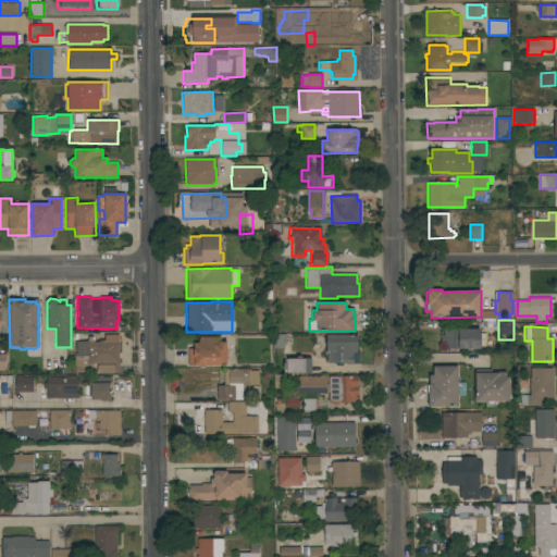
[(442,349),(442,337),(440,337),(440,330),(443,330),(443,329),(480,329),(480,349),(442,349)]
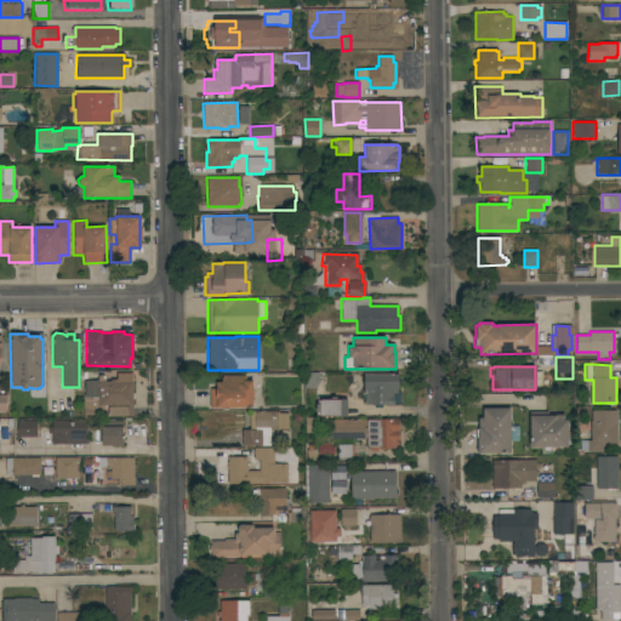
[(318,372),(318,383),(315,388),(305,388),(305,372),(318,372)]
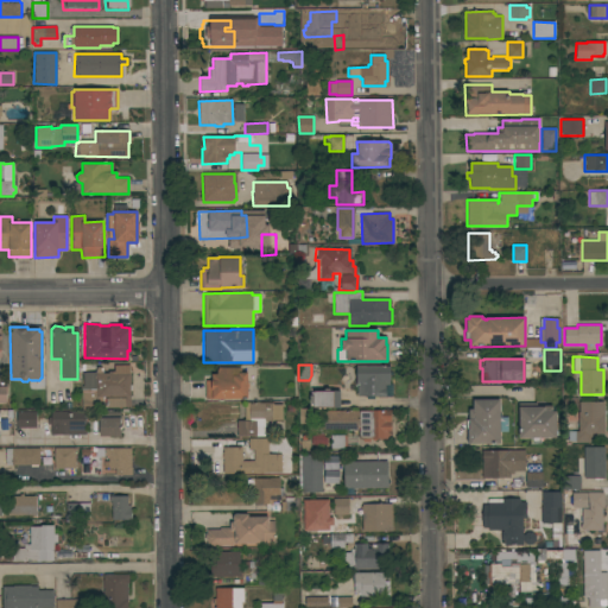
[(388,366),(388,385),(392,385),(392,397),(378,397),(378,398),(366,398),(366,397),(358,397),(358,385),(355,385),(355,367),(388,366)]
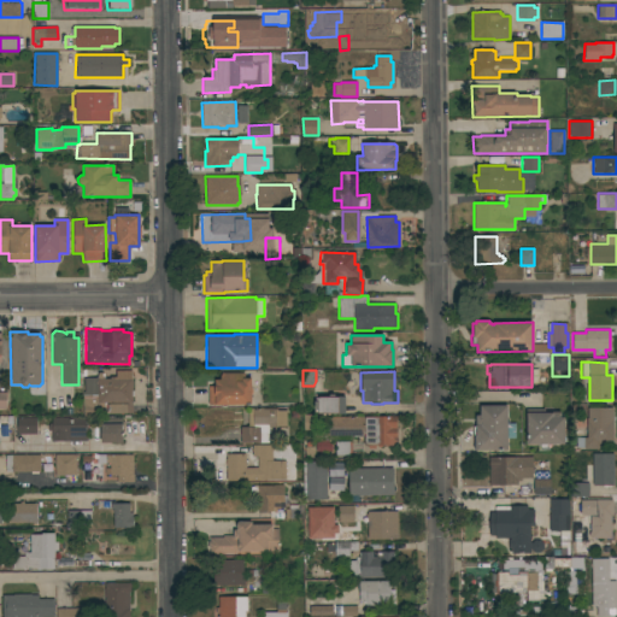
[(98,377),(97,372),(103,372),(103,376),(104,376),(104,378),(110,378),(110,377),(119,376),(119,378),(131,378),(131,381),(133,383),(133,387),(131,389),(133,413),(98,415),(98,416),(83,416),(82,392),(84,392),(83,378),(98,377)]
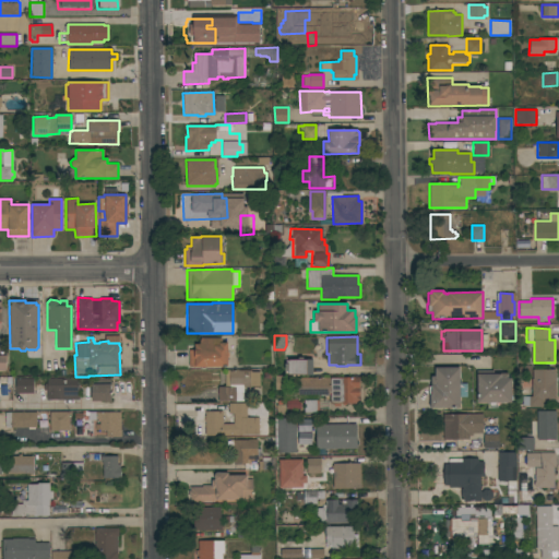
[(221,339),(221,343),(227,343),(227,367),(189,367),(189,351),(194,351),(194,344),(199,344),(199,340),(200,340),(200,339),(221,339)]
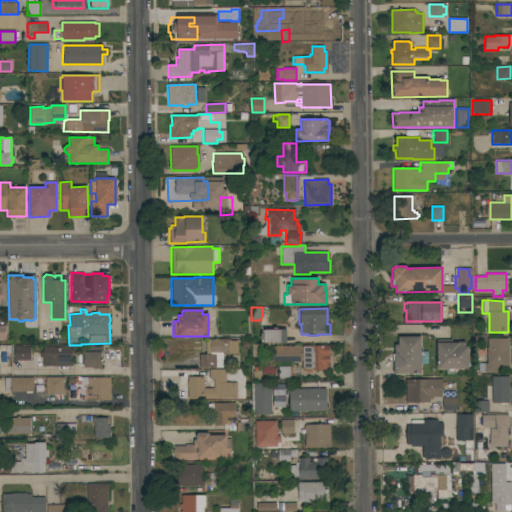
[(286,343),(263,343),(263,340),(260,340),(260,333),(263,333),(263,329),(286,329),(286,343)]
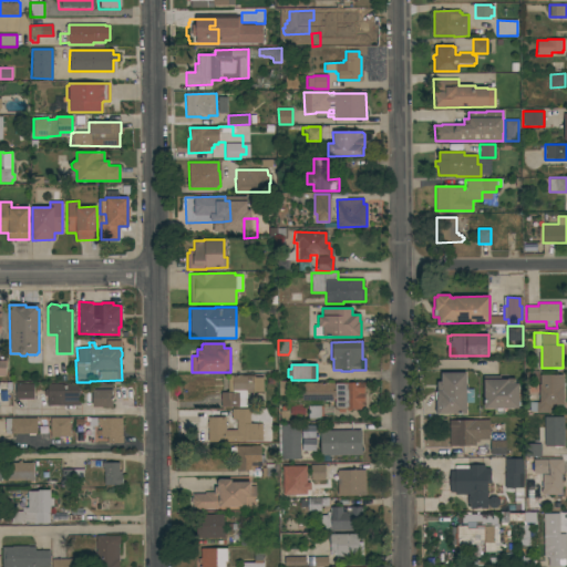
[(466,414),(435,414),(435,392),(436,392),(436,382),(441,382),(441,373),(465,372),(466,414)]
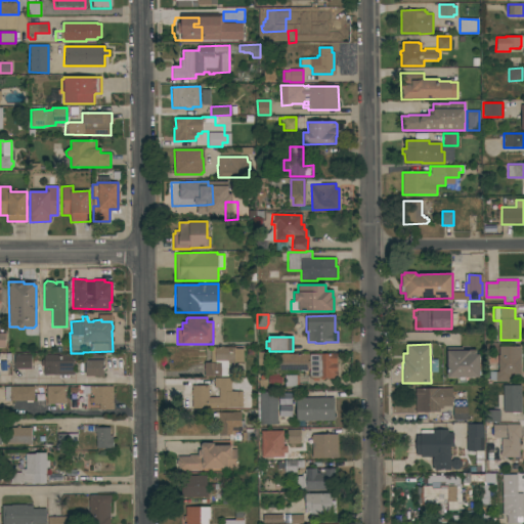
[(520,375),(512,375),(512,374),(510,374),(510,382),(495,382),(495,372),(497,372),(498,355),(498,346),(520,346),(520,375)]
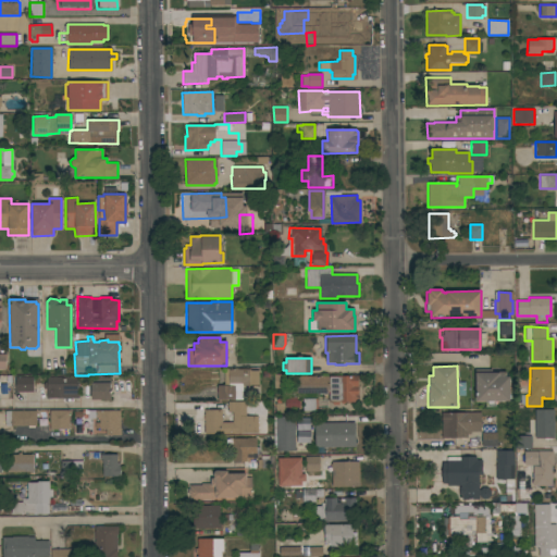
[(224,385),(224,369),(250,370),(258,370),(258,385),(242,385),(242,400),(217,399),(217,385),(224,385)]
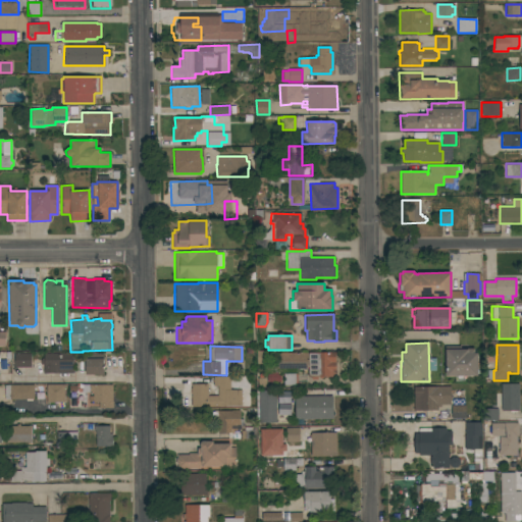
[(445,376),(445,347),(460,347),(460,350),(474,350),(474,353),(477,353),(477,376),(445,376)]
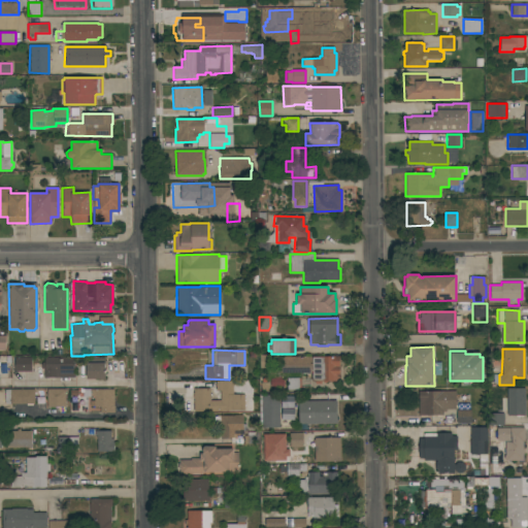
[(259,369),(258,356),(269,356),(270,368),(259,369)]
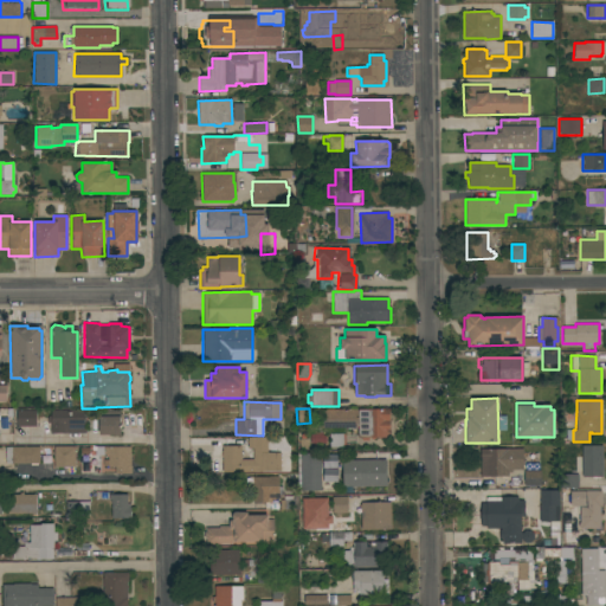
[(358,410),(358,408),(389,408),(389,437),(375,437),(373,439),(371,439),(371,437),(368,437),(368,440),(361,440),(361,437),(358,437),(358,427),(321,427),(321,424),(316,424),(316,411),(320,411),(320,410),(358,410)]
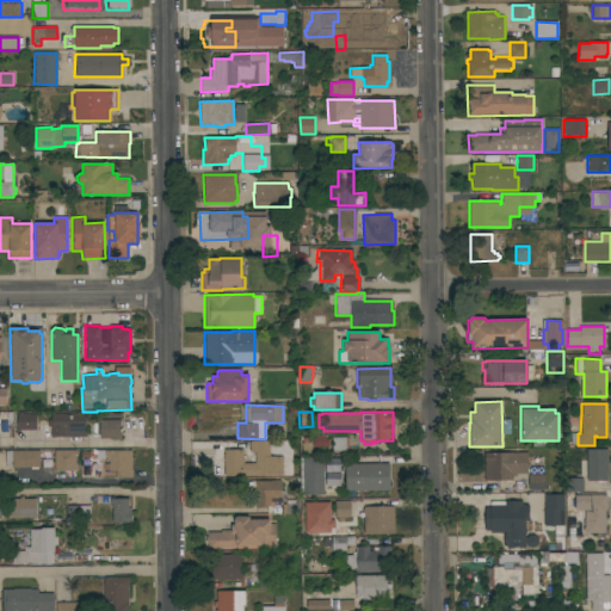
[(17,431),(16,414),(36,413),(36,430),(17,431)]
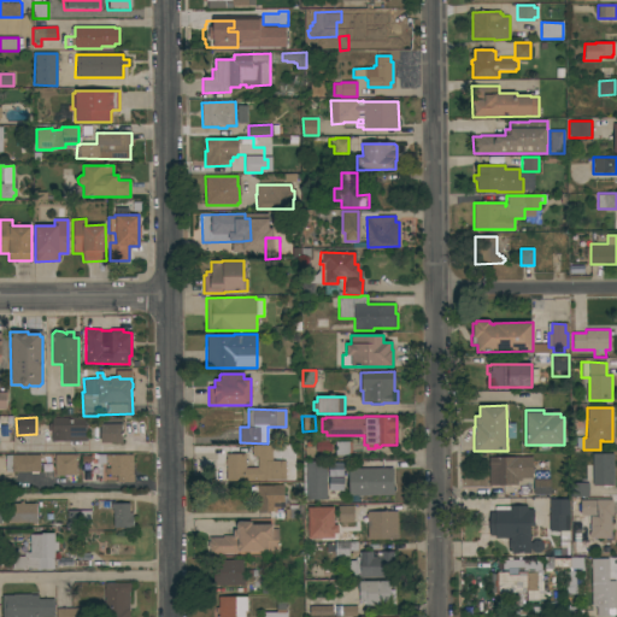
[(87,441),(51,441),(51,430),(47,430),(47,427),(48,427),(48,423),(52,423),(52,417),(87,417),(87,441)]
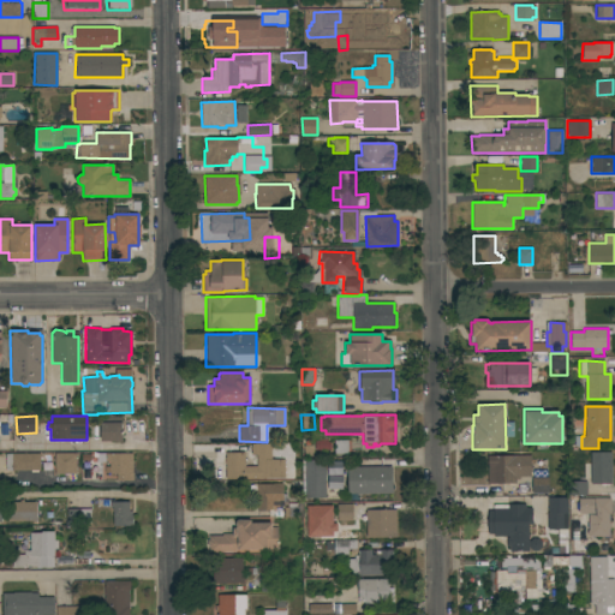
[(121,417),(121,442),(114,442),(114,441),(101,441),(101,417),(121,417)]
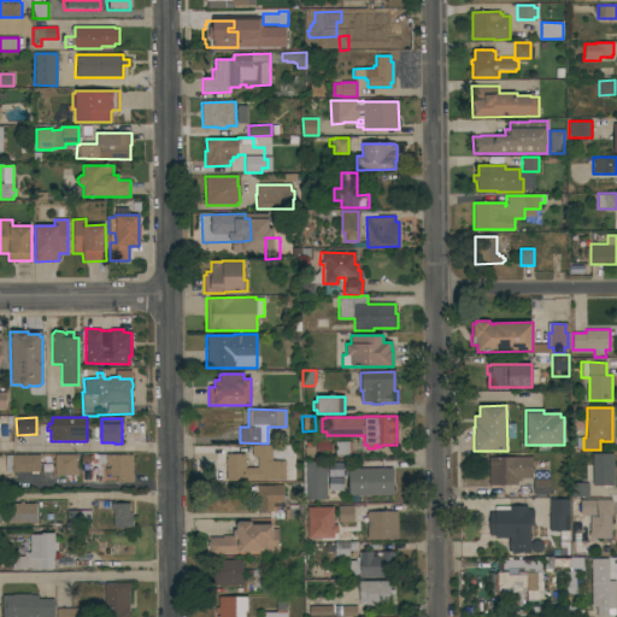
[(351,441),(351,456),(335,456),(335,441),(351,441)]
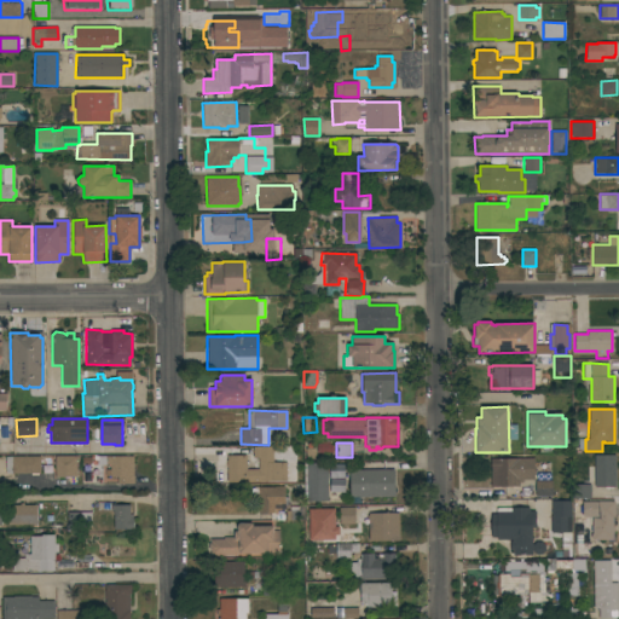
[(247,456),(247,469),(258,469),(258,458),(253,458),(253,446),(272,446),(272,462),(285,462),(285,482),(227,482),(227,479),(224,479),(224,473),(226,473),(226,467),(224,467),(224,461),(227,461),(227,456),(247,456)]
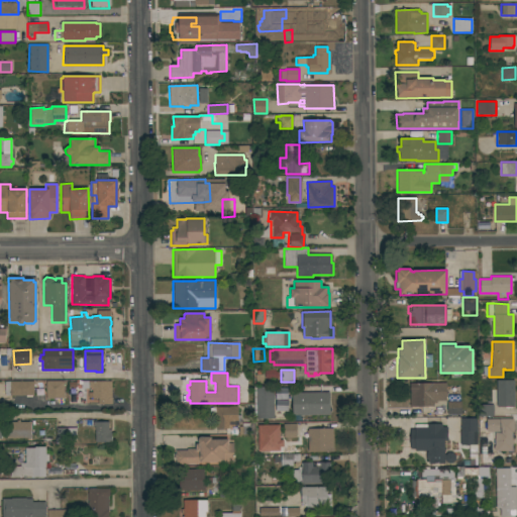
[(253,385),(254,376),(262,376),(262,385),(253,385)]
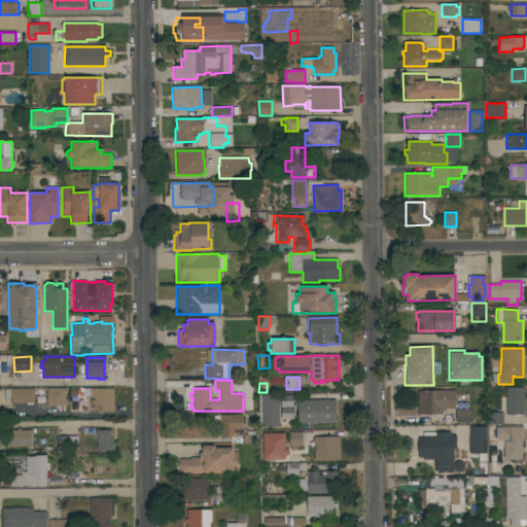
[(524,415),(504,414),(504,410),(499,410),(499,396),(504,396),(504,387),(524,387),(524,415)]
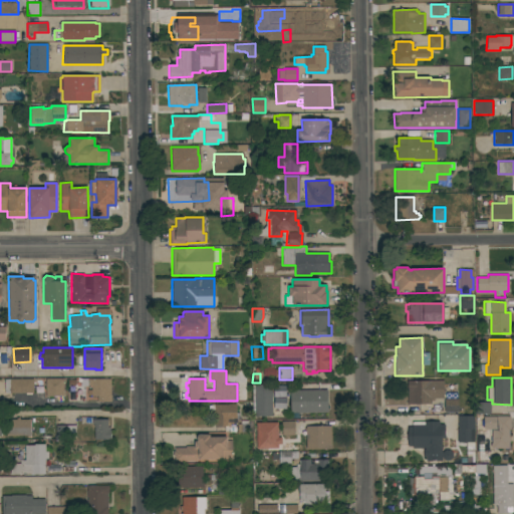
[(9,379),(9,378),(33,378),(33,394),(9,394),(10,388),(4,388),(4,379),(9,379)]
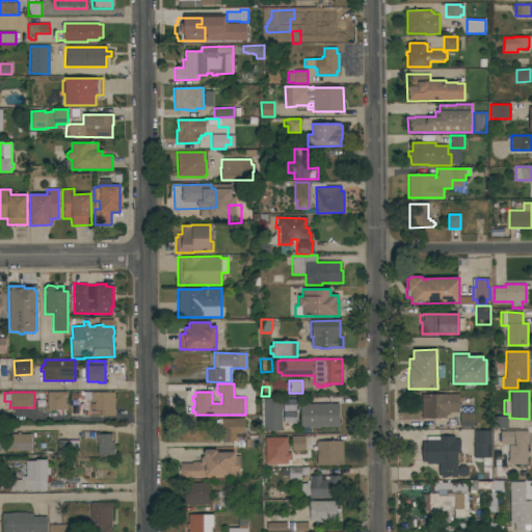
[(65,392),(65,409),(47,410),(47,392),(65,392)]
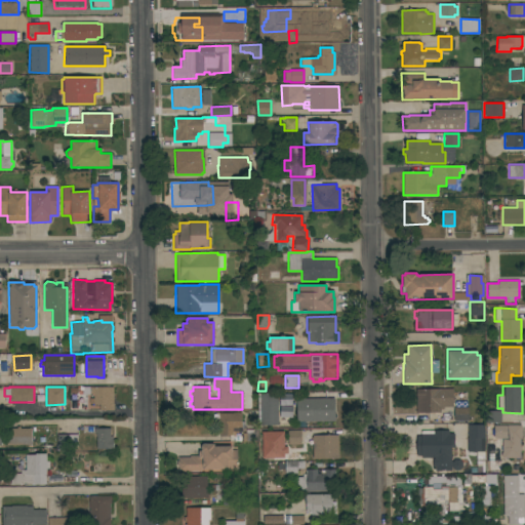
[(113,387),(113,405),(114,405),(114,410),(99,410),(99,404),(93,404),(93,394),(89,394),(89,387),(113,387)]
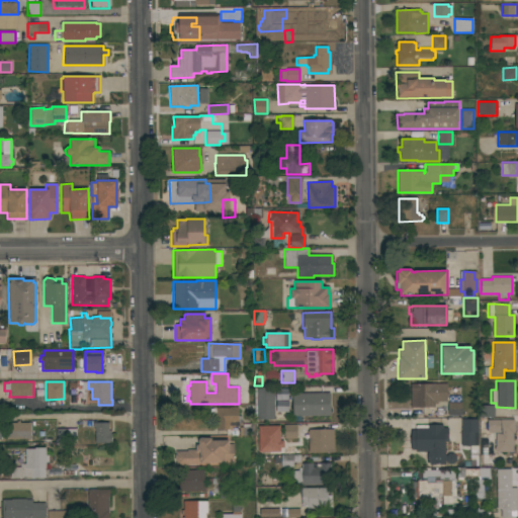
[(410,384),(446,383),(447,402),(437,402),(437,404),(434,404),(434,407),(411,407),(410,384)]
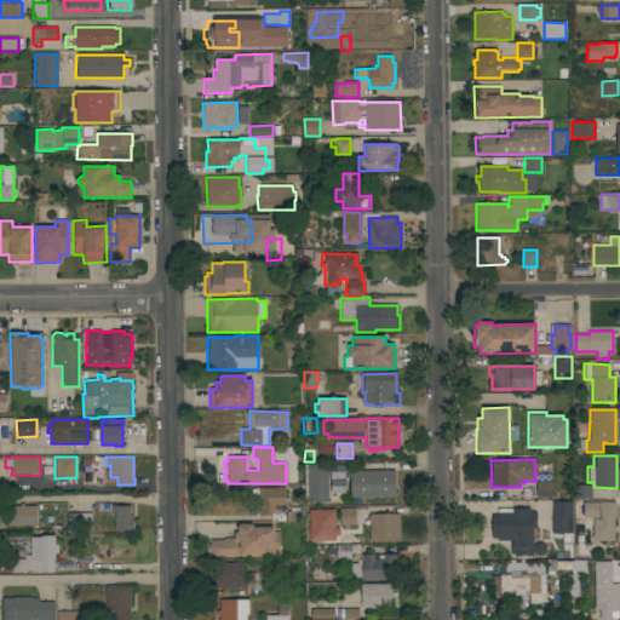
[(306,501),(306,464),(327,464),(328,501),(306,501)]
